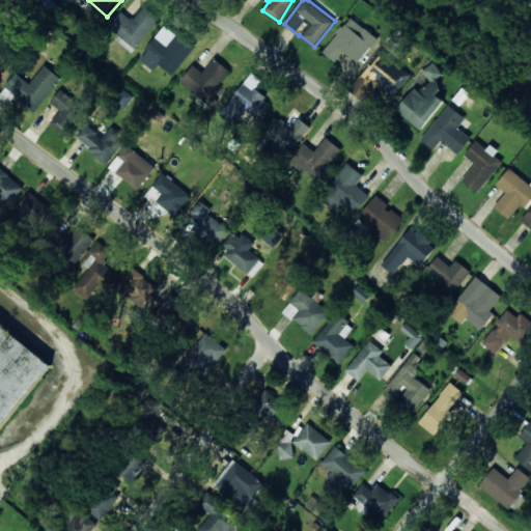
[(133,51),(161,19),(145,5),(132,21),(121,11),(107,29),(133,51)]
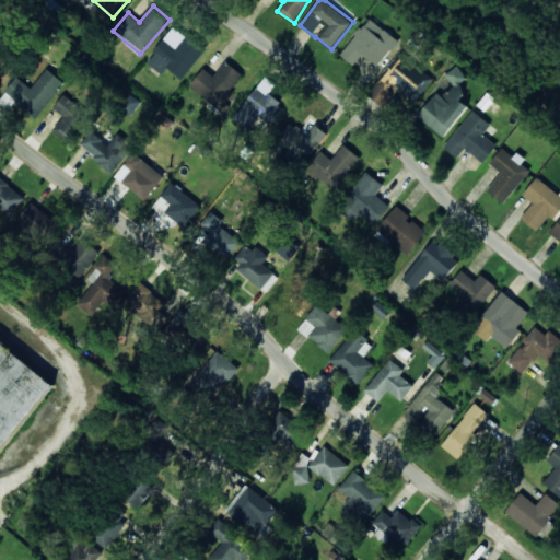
[(354,66),(362,56),(378,68),(399,42),(369,19),(340,56),(354,66)]
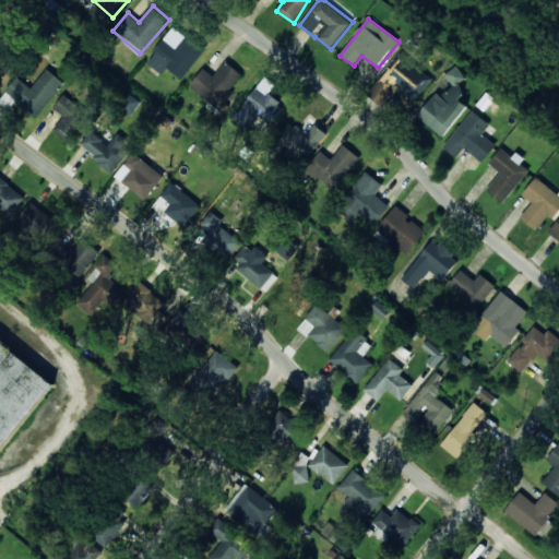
[(146,62),(163,74),(167,68),(181,79),(204,50),(187,36),(177,49),(165,39),(146,62)]
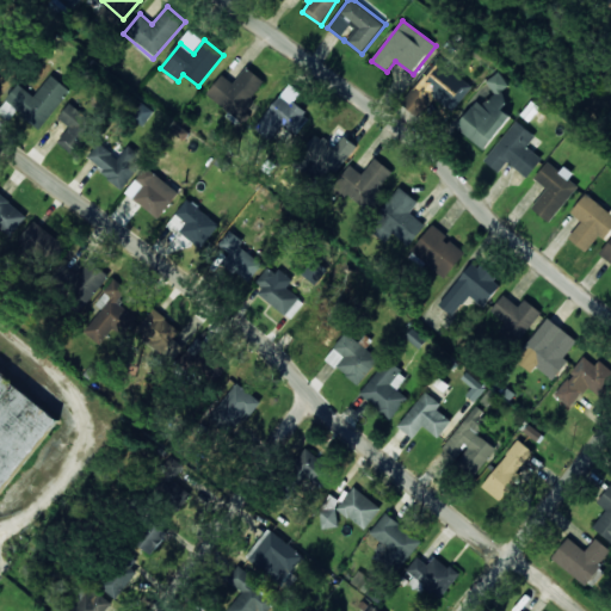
[(402,104),(419,117),(434,96),(455,111),(474,85),(436,57),(402,104)]
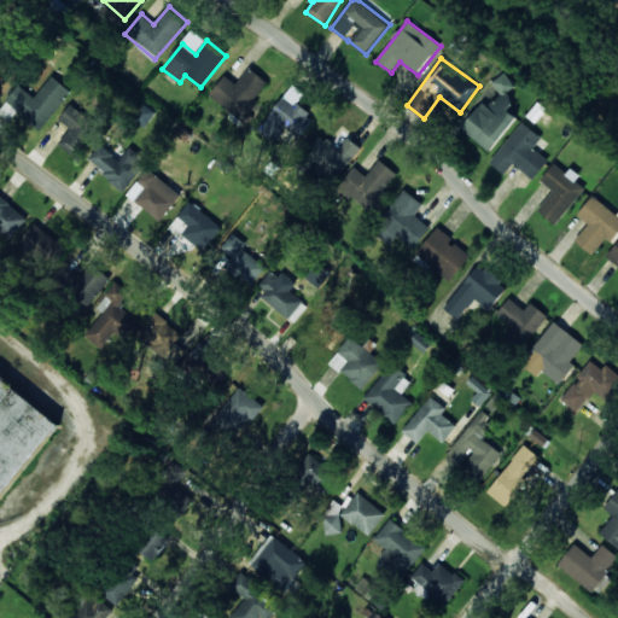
[(225,76),(210,95),(242,121),(270,83),(250,68),(237,85),(225,76)]
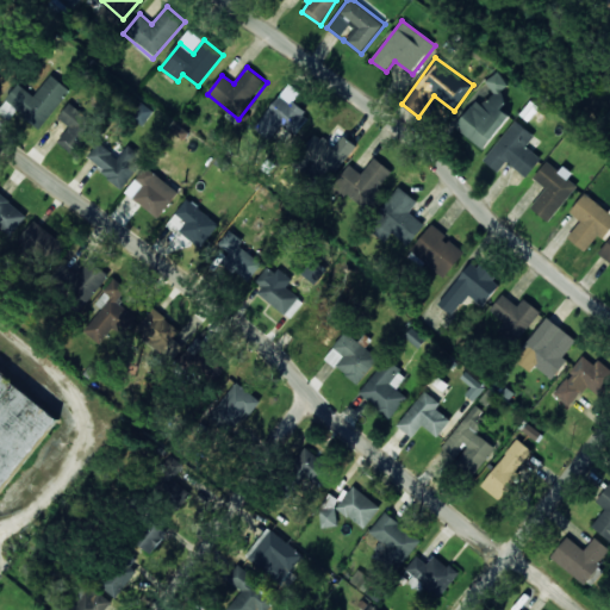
[(0,85),(13,86),(14,70),(0,68),(0,88),(0,85)]
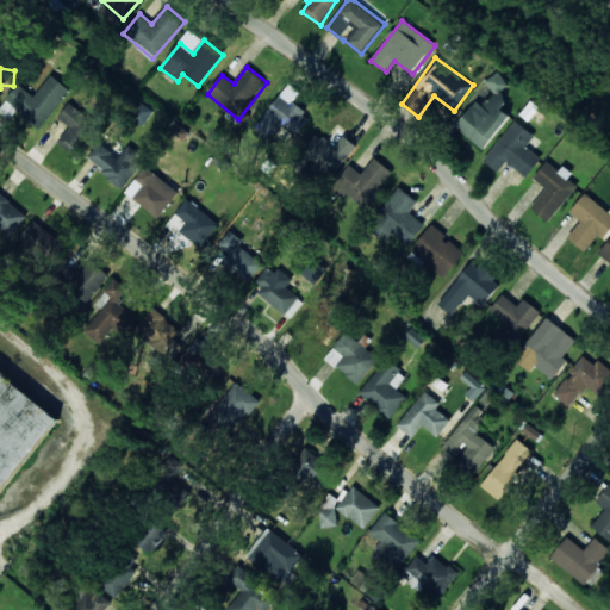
[(455,126),(484,150),(511,117),(502,109),(509,100),(500,94),(509,83),(496,73),(486,85),(495,91),(483,106),(477,100),(455,126)]
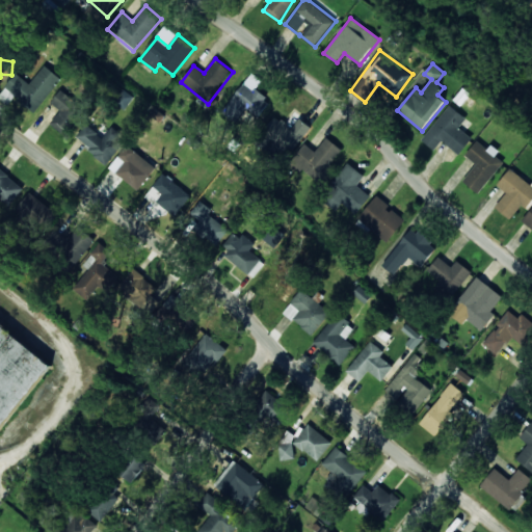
[(5,91),(36,113),(61,78),(44,65),(30,84),(17,75),(5,91)]
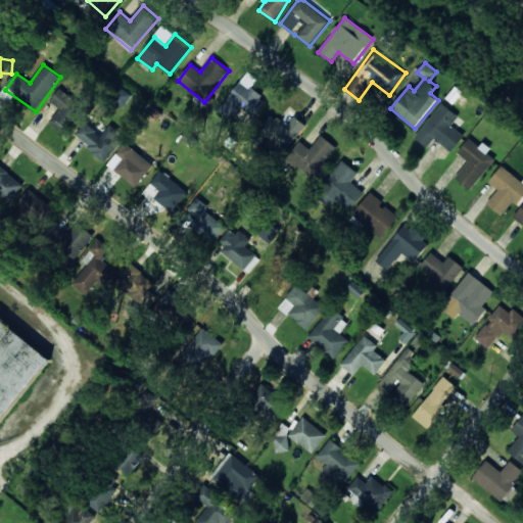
[(242,106),(253,115),(266,99),(251,88),(257,80),(248,72),(218,109),(231,120),(242,106)]
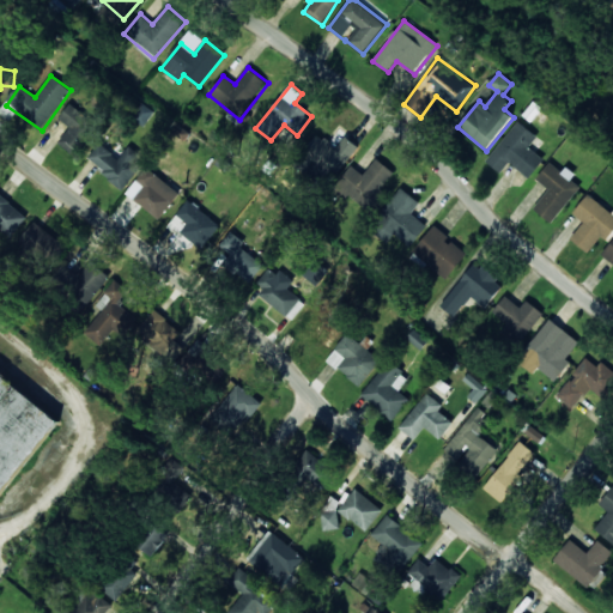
[(156,113),(140,99),(128,114),(144,126),(156,113)]
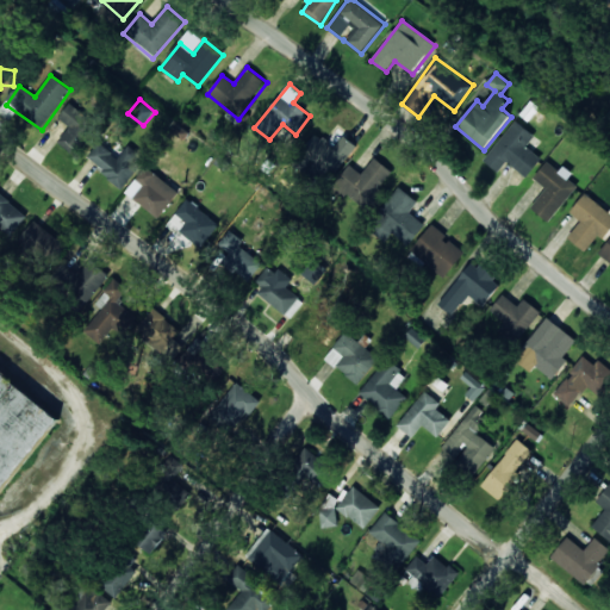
[(58,118),(70,126),(58,143),(75,156),(98,124),(69,104),(58,118)]
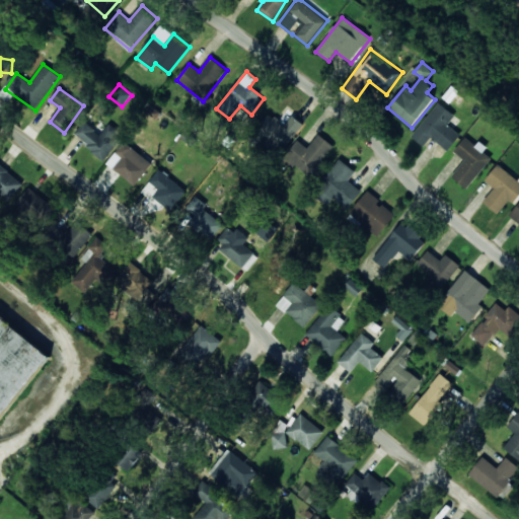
[(431,138),(448,151),(461,135),(448,125),(455,116),(439,102),(412,137),(424,147),(431,138)]
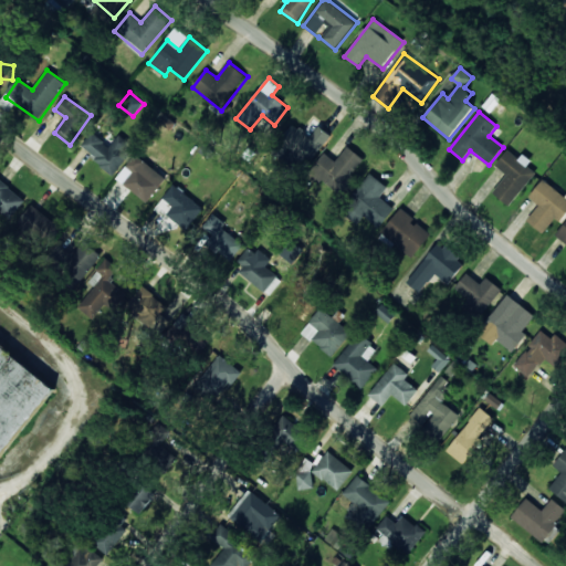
[(281,139),(312,161),(331,135),(318,126),(311,137),(292,124),(281,139)]
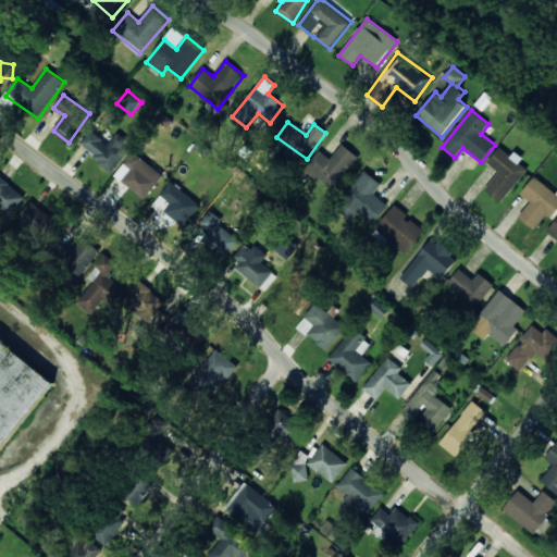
[(118,133),(109,145),(90,131),(79,146),(113,171),(133,144),(118,133)]
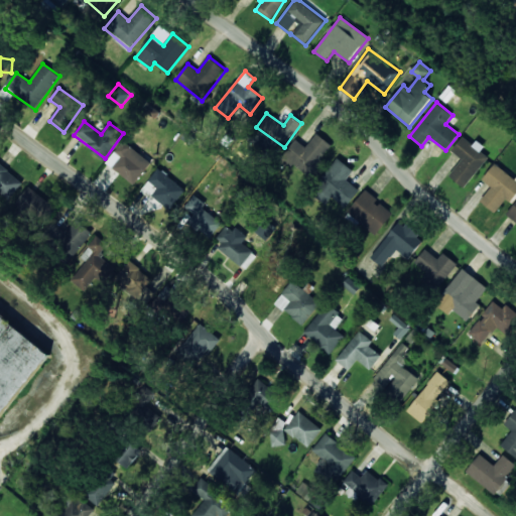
[(296,139),(283,155),(308,175),(333,146),(317,133),(306,147),(296,139)]
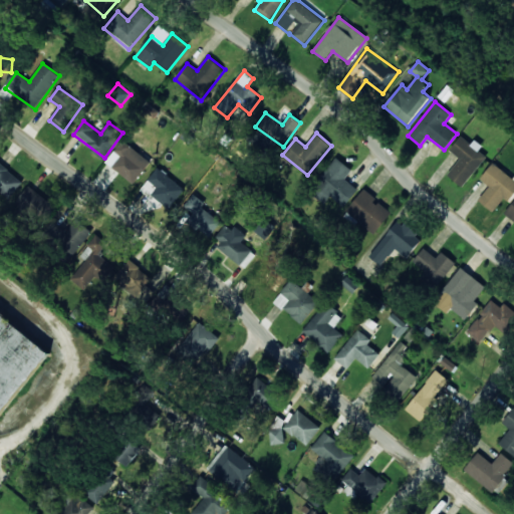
[(479,151),(480,149),(462,135),(450,151),(460,159),(448,175),(463,187),(487,157),(479,151)]
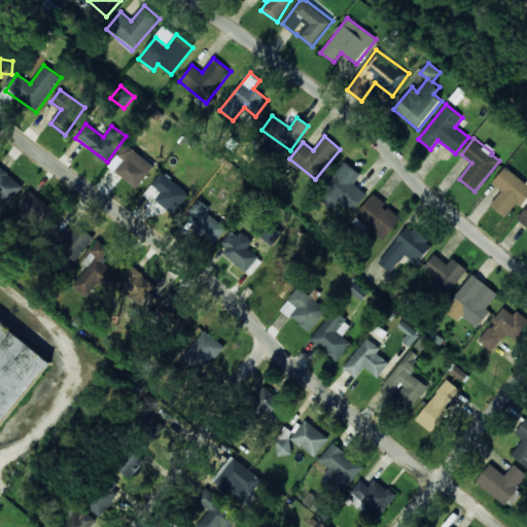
[(108,167),(137,188),(154,166),(126,144),(108,167)]
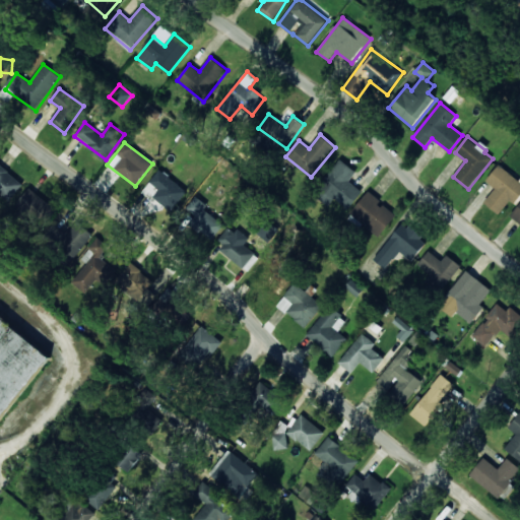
[(348,208),(363,192),(349,181),(356,172),(340,159),(320,186),(348,208)]
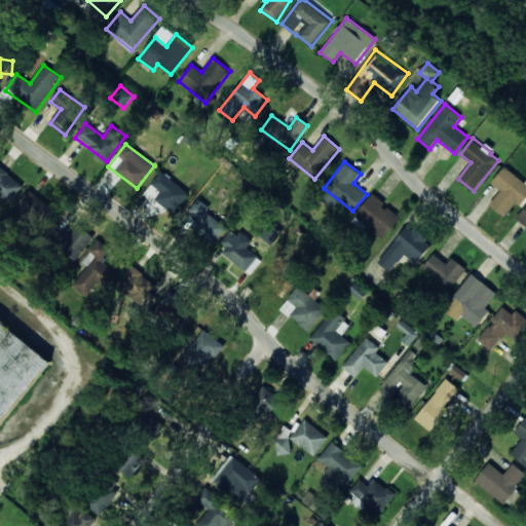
[(0,194),(9,203),(24,187),(0,166),(0,194)]
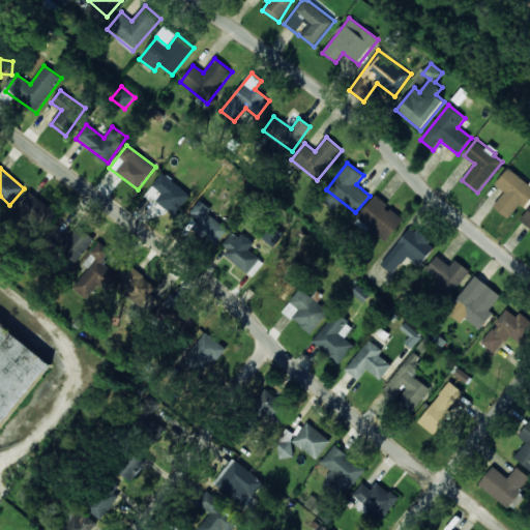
[(508,218),(520,205),(524,208),(529,201),(529,183),(529,184),(508,168),(496,184),(505,193),(493,207),(508,218)]
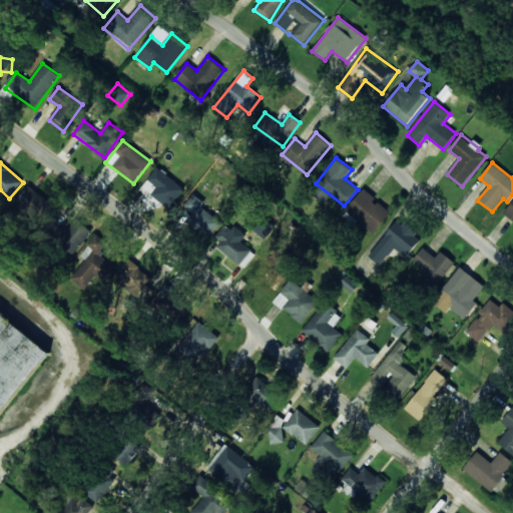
[(184,189),(158,167),(141,186),(167,209),(184,189)]
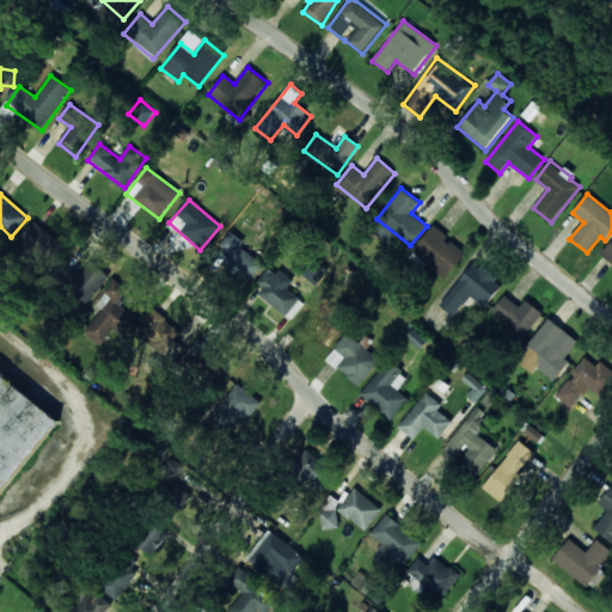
[(47,267),(65,245),(35,221),(18,243),(47,267)]
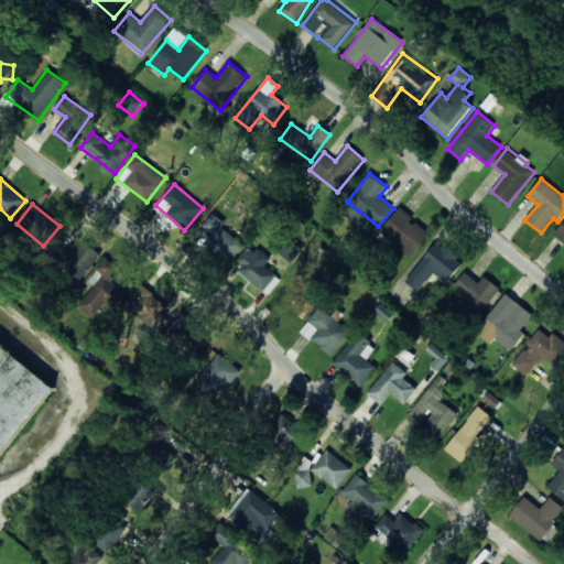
[(430,234),(412,219),(413,218),(400,207),(380,232),(412,257),(430,234)]
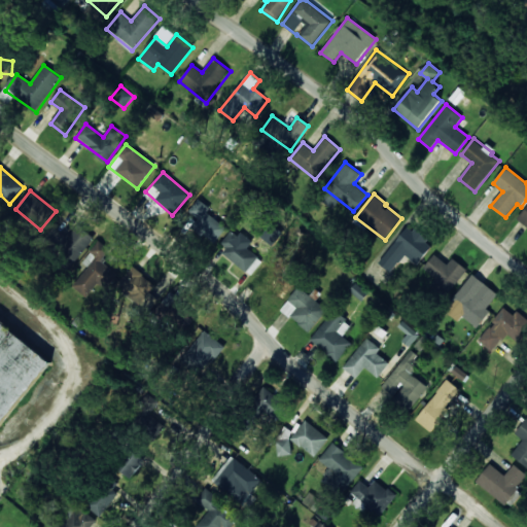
[(216,241),(226,226),(206,213),(210,207),(198,199),(184,218),(216,241)]
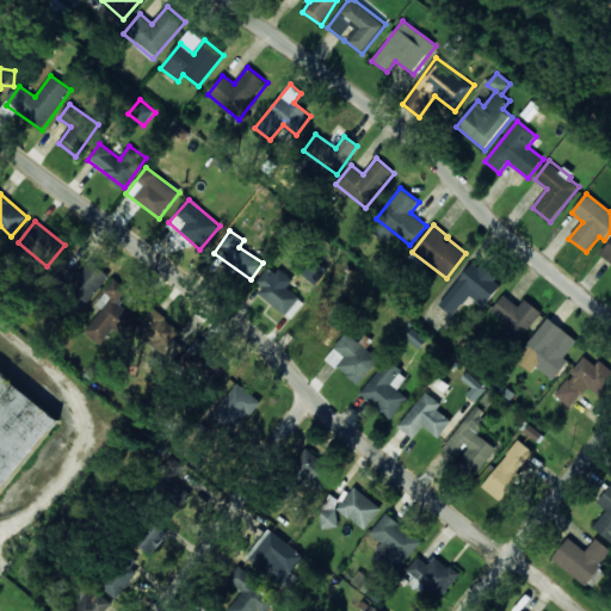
[(610,240),(599,255),(610,264),(610,240)]
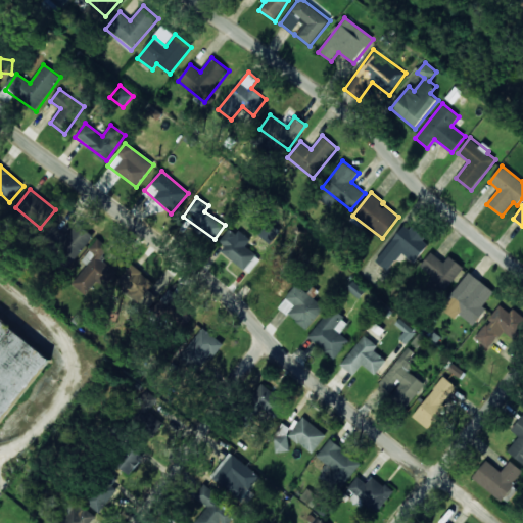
[(94,238),(78,223),(57,243),(74,258),(94,238)]
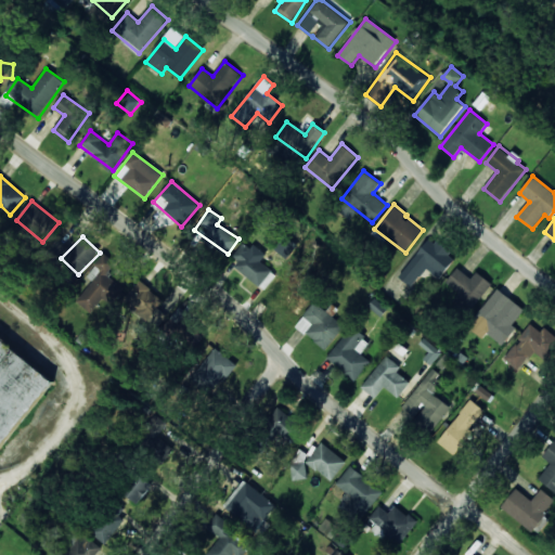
[(427,269),(440,279),(456,259),(430,237),(399,276),(412,287),(427,269)]
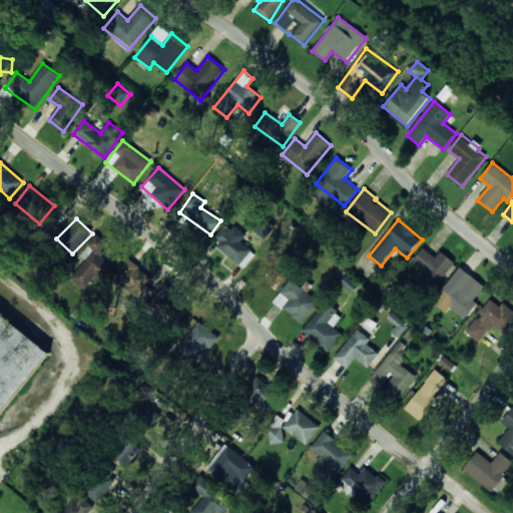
[(240,242),(245,235),(227,223),(212,245),(241,265),(251,249),(240,242)]
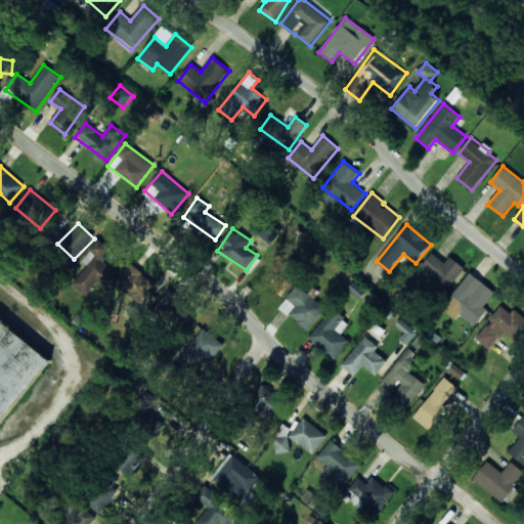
[(85,295),(96,281),(102,287),(119,266),(104,254),(110,248),(98,239),(82,261),(88,266),(73,285),(85,295)]
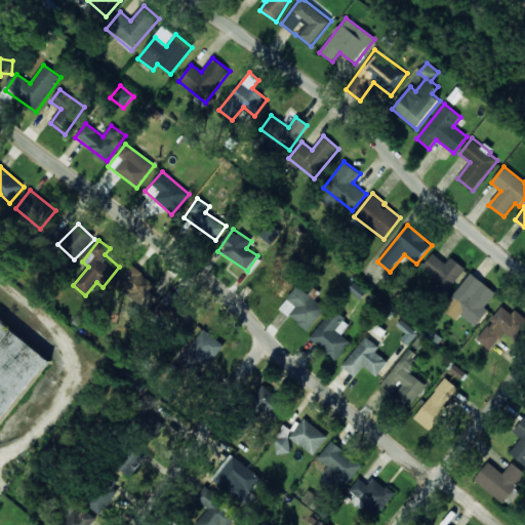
[(436,278),(432,283),(446,294),(467,270),(451,257),(446,264),(434,253),(422,267),(436,278)]
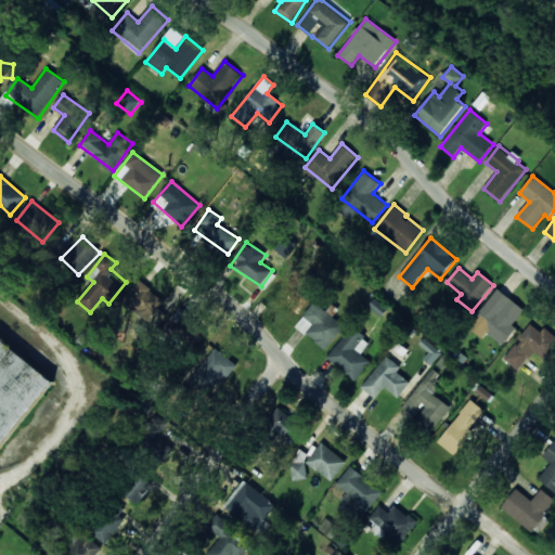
[(128,307),(151,322),(166,300),(138,281),(127,297),(132,301),(128,307)]
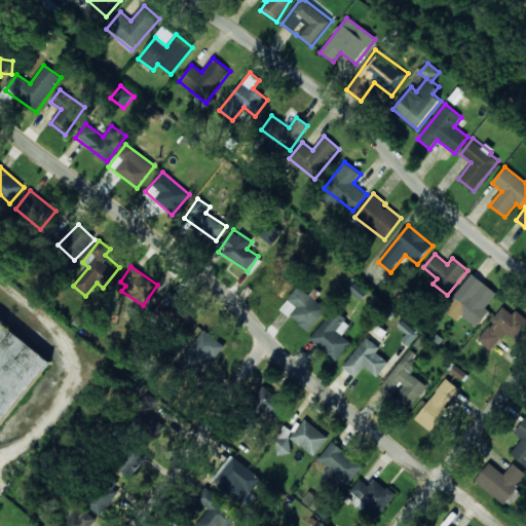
[(497,294),(482,282),(471,296),(461,288),(448,304),(476,328),(490,311),(486,308),(497,294)]
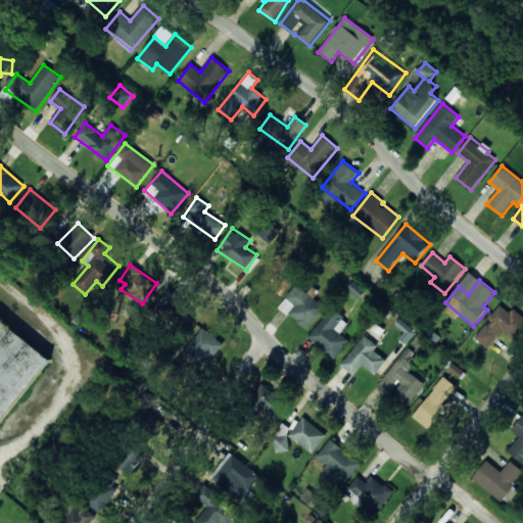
[(279,305),(306,330),(325,308),(298,285),(279,305)]
